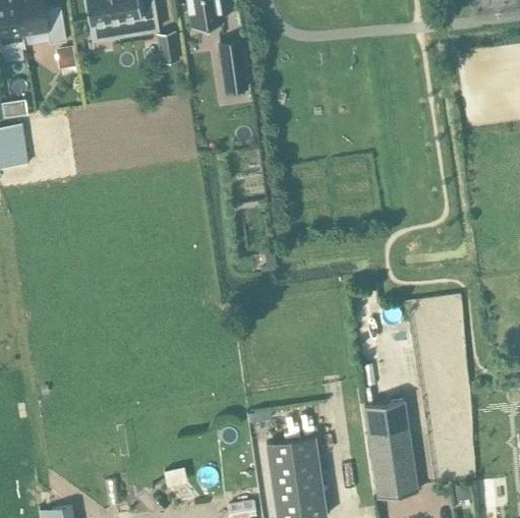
[(23,36),(17,0),(0,0),(0,53),(2,54),(0,39),(23,36)]
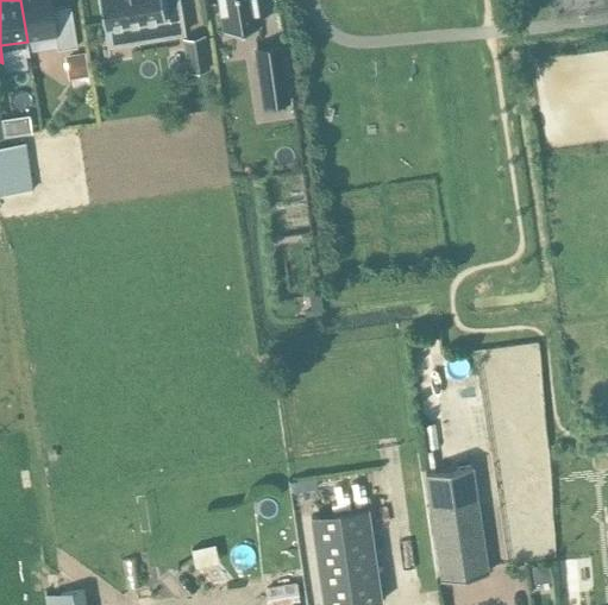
[(50,0),(20,0),(27,42),(55,37),(58,54),(79,51),(71,10),(54,12),(50,0)]
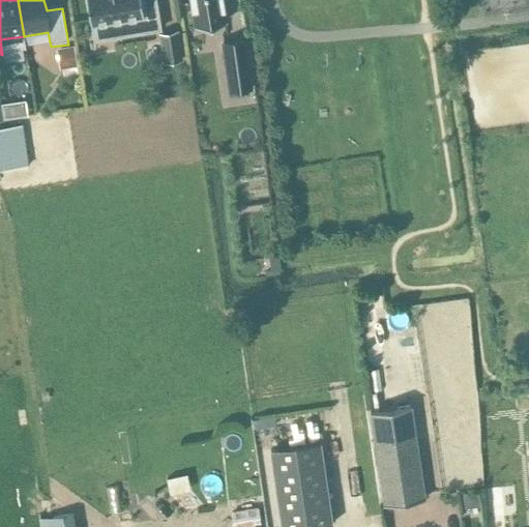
[(87,0),(92,27),(111,23),(113,40),(160,32),(155,0),(87,0)]
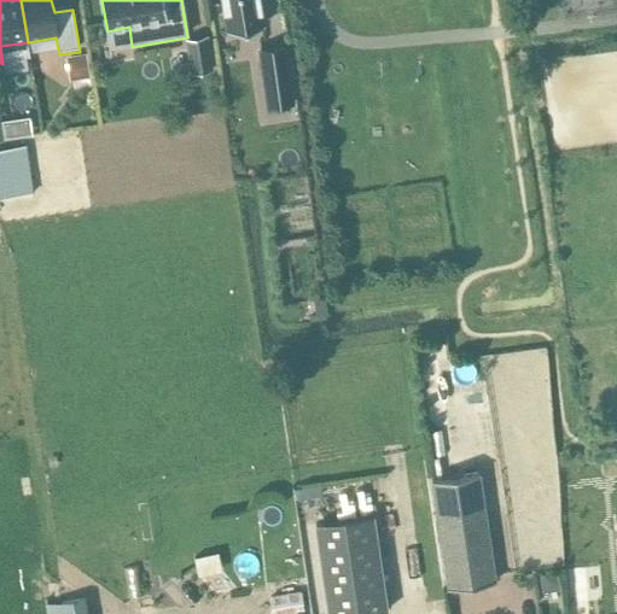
[(222,0),(228,34),(265,28),(260,0),(222,0)]
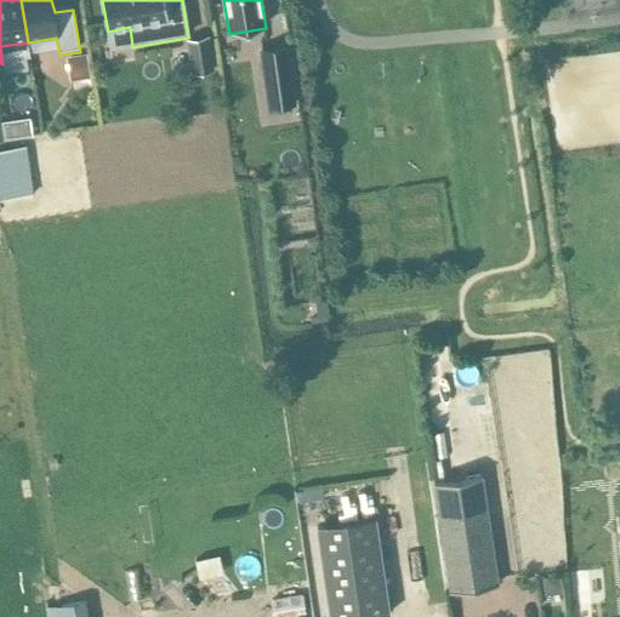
[(210,39),(187,43),(193,78),(216,74),(210,39)]
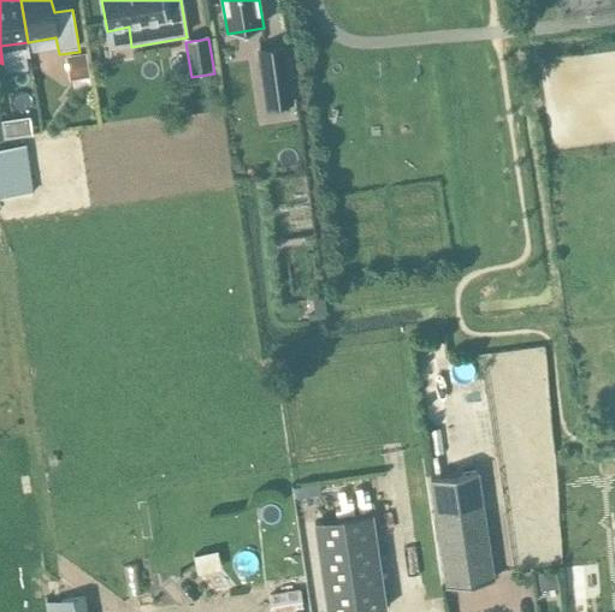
[(290,88),(284,49),(260,53),(266,90),(290,88)]
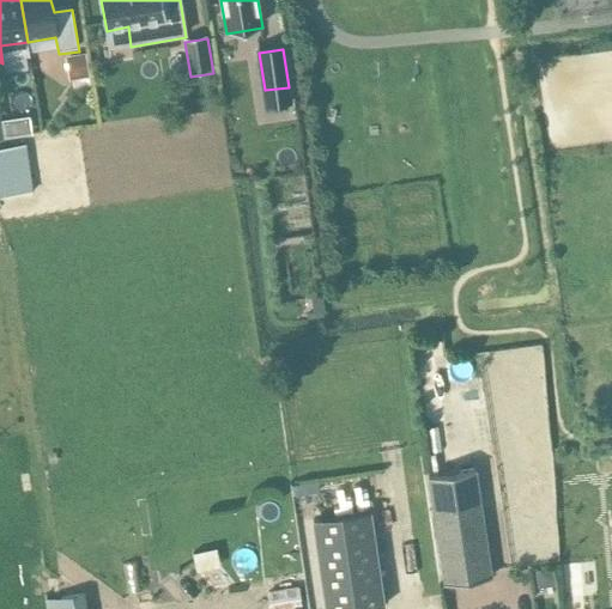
[(89,56),(73,58),(76,79),(91,77),(89,56)]
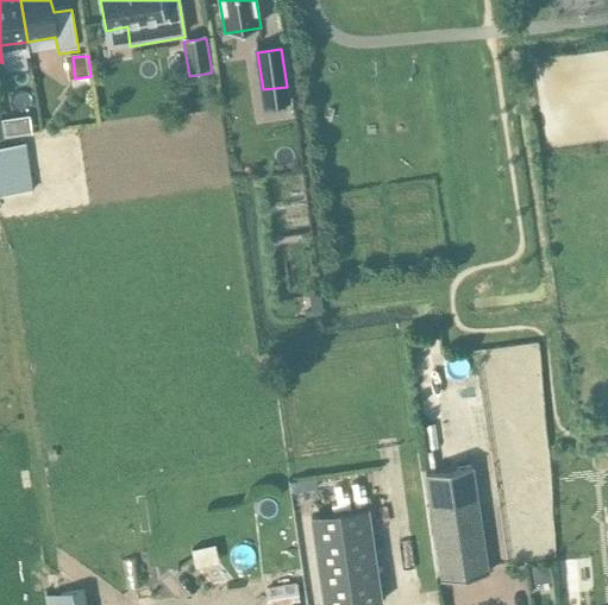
[(0,127),(0,139),(37,137),(35,117),(5,120),(6,127),(0,127)]
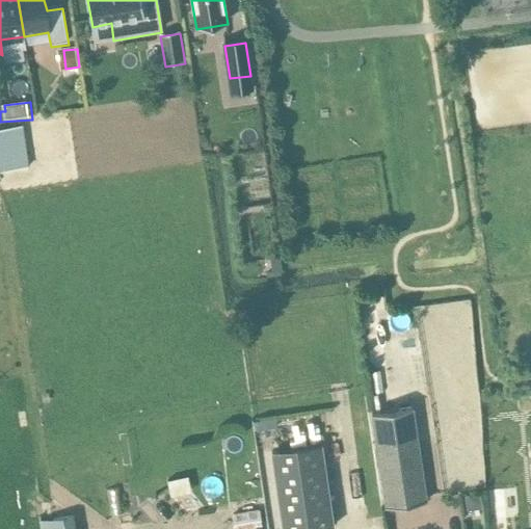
[(0,172),(32,170),(30,128),(0,129),(0,172)]
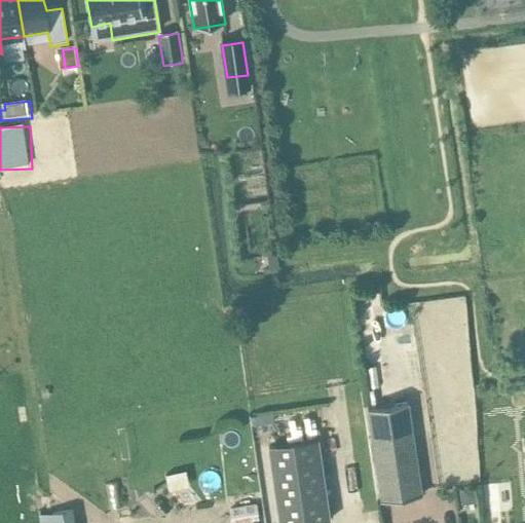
[(369,370),(371,390),(379,389),(377,369),(369,370)]
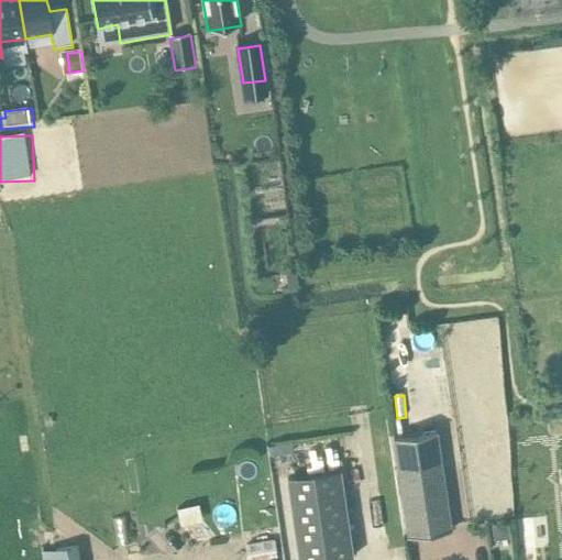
[(438,435),(394,440),(408,539),(452,533),(438,435)]
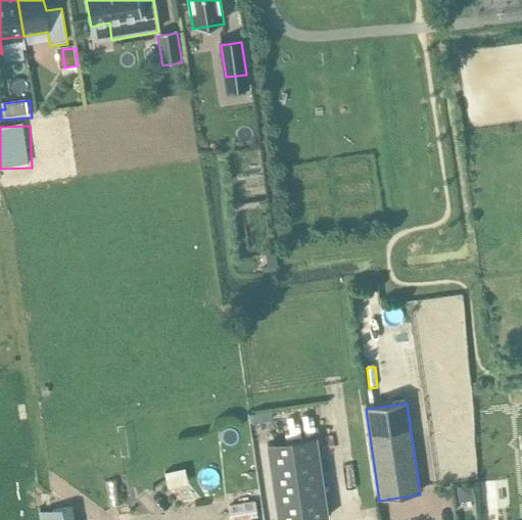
[(318,439),(268,446),(278,519),(329,519),(318,439)]
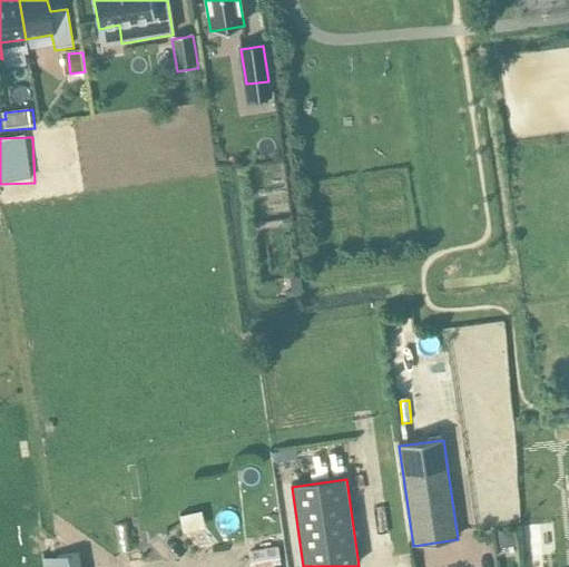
[(540,529),(525,531),(527,561),(542,560),(540,529)]
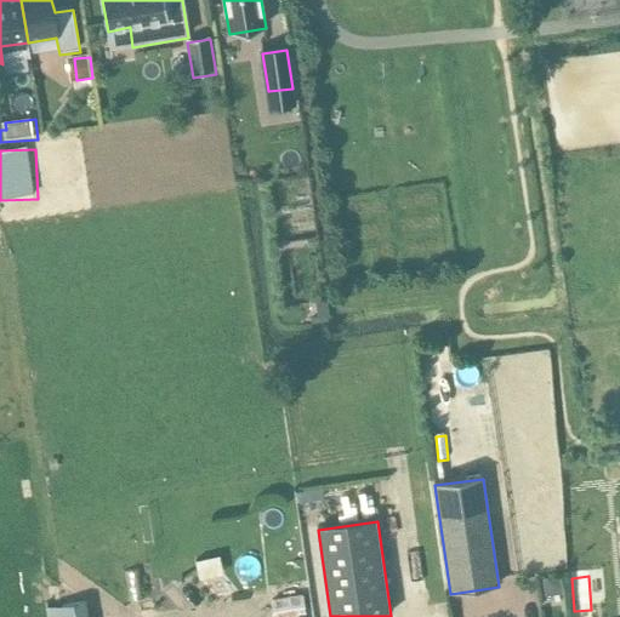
[(306,599),(273,605),(274,616),(308,616),(306,601),(306,599)]
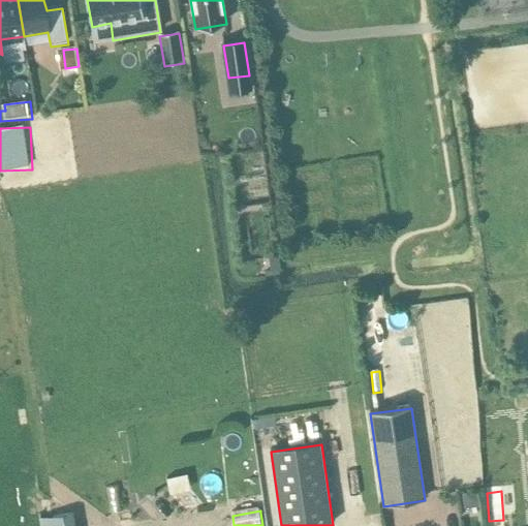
[(53,519),(54,525),(75,525),(74,516),(53,519)]
